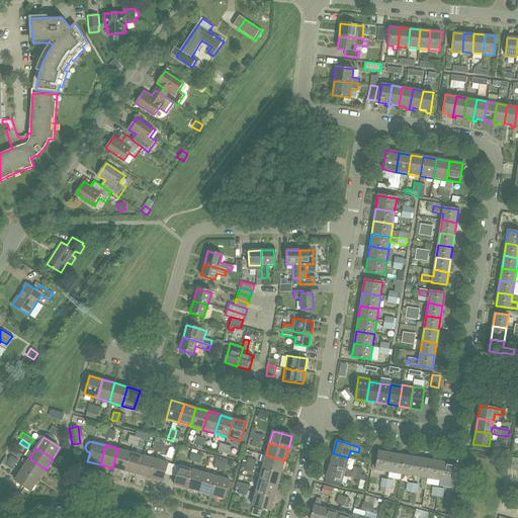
[(117,448),(112,468),(125,471),(131,452),(117,448)]
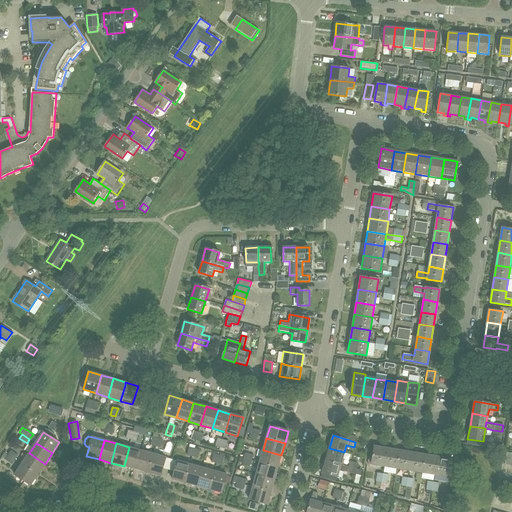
[(374,446),(371,464),(384,467),(387,448),(374,446)]
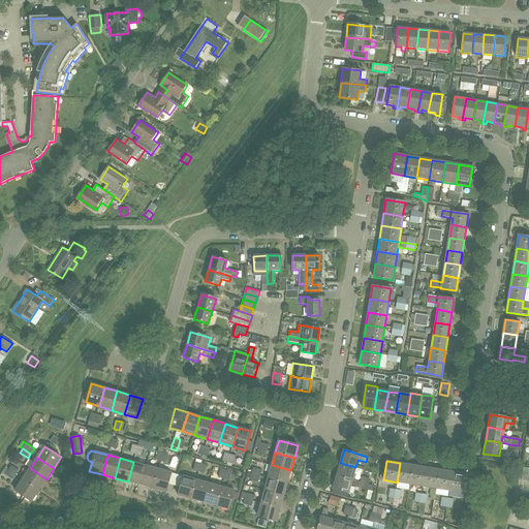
[(133,462),(128,481),(141,485),(146,465),(133,462)]
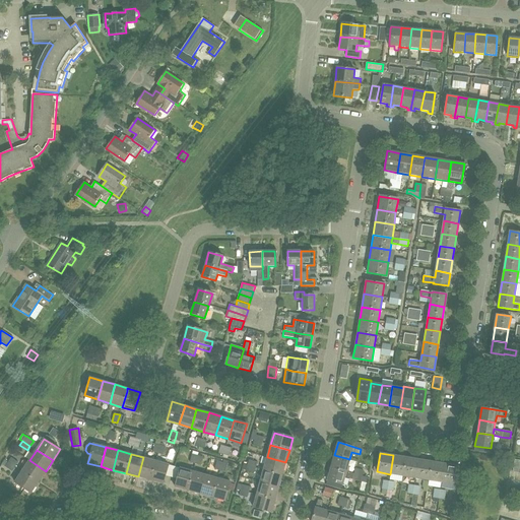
[(334,455),(331,467),(346,471),(349,459),(334,455)]
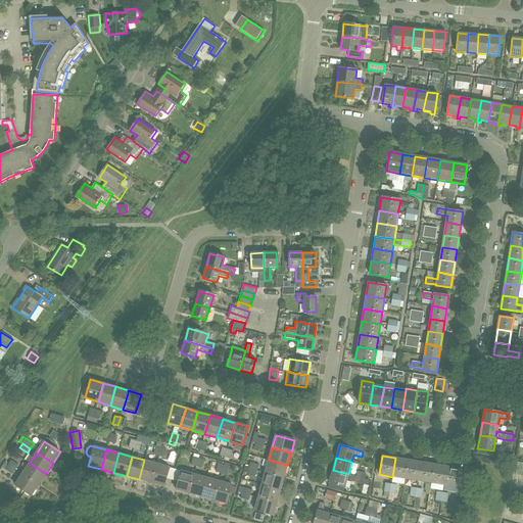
[(395,458),(392,477),(406,479),(408,460),(395,458)]
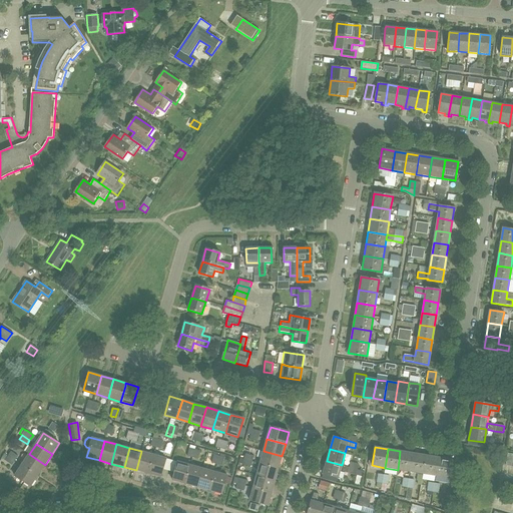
[(12,451),(8,456),(16,461),(19,456),(12,451)]
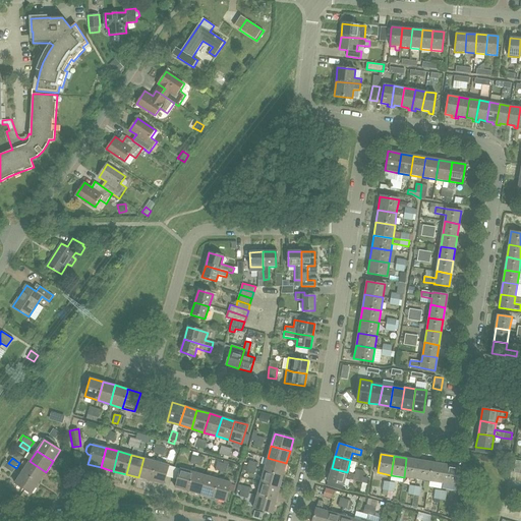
[(143,458),(138,477),(151,481),(156,461),(143,458)]
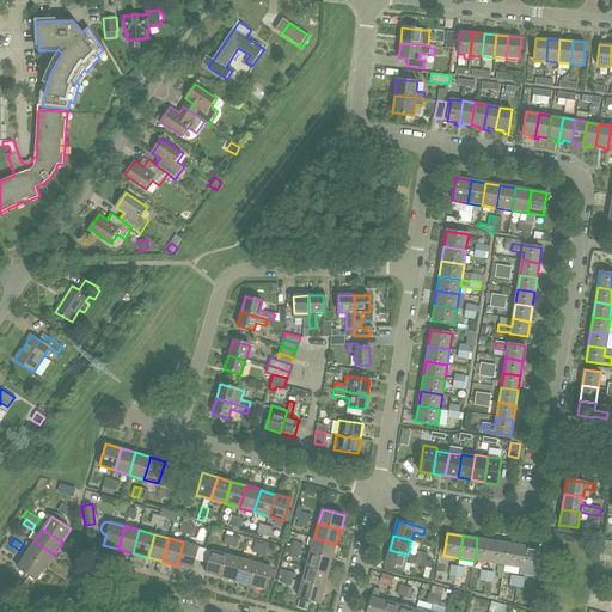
[(314,538),(310,552),(332,558),(336,544),(314,538)]
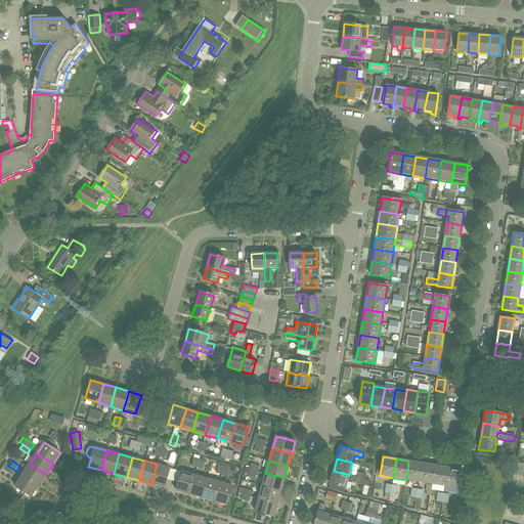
[(408,461),(406,480),(419,482),(422,463),(408,461)]
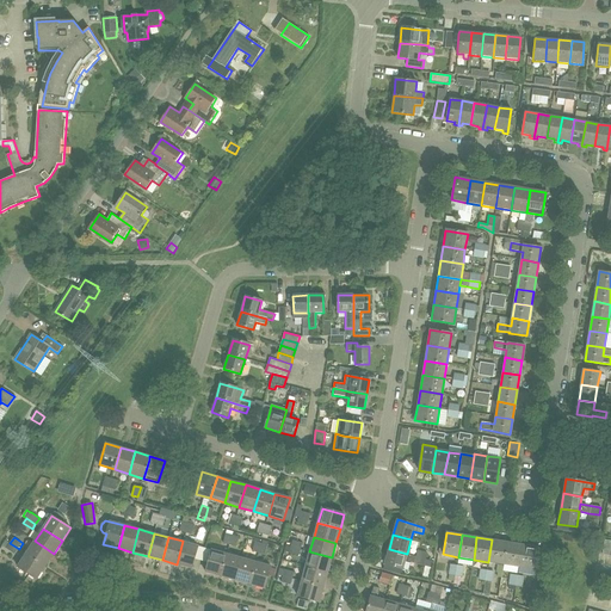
[(492,539),(488,562),(503,565),(506,542),(492,539)]
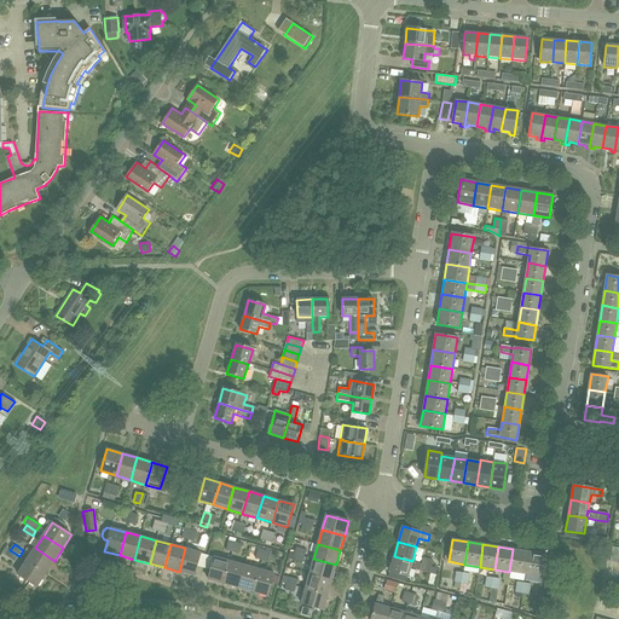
[(35,548),(27,561),(46,573),(55,561),(35,548)]
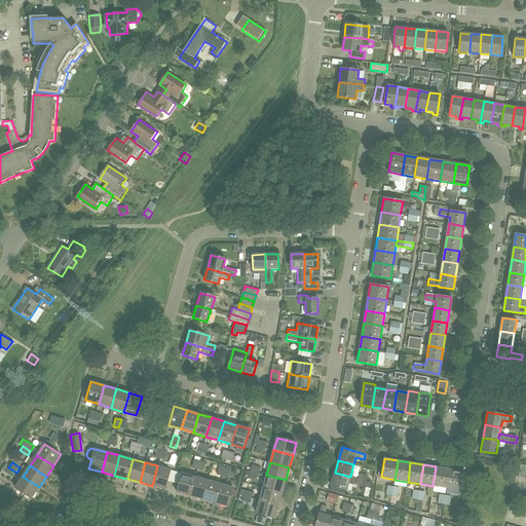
[(157,465),(152,486),(165,489),(171,470),(161,467),(157,465)]
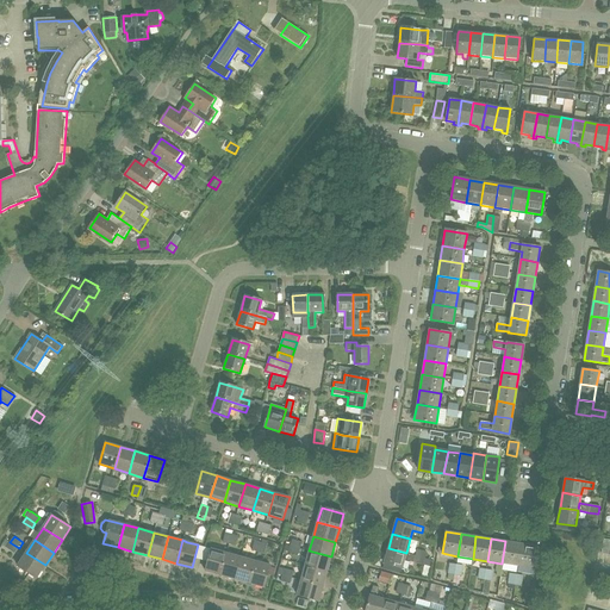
[(505,541),(502,564),(517,566),(521,545),(505,541)]
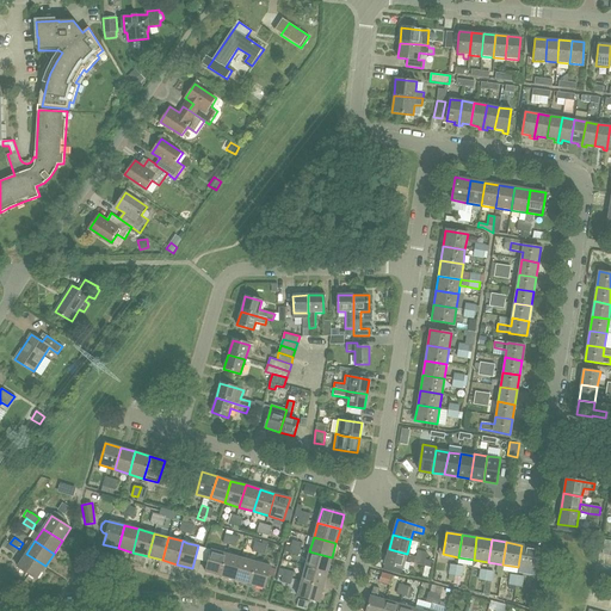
[(10,543),(7,549),(16,554),(19,549),(10,543)]
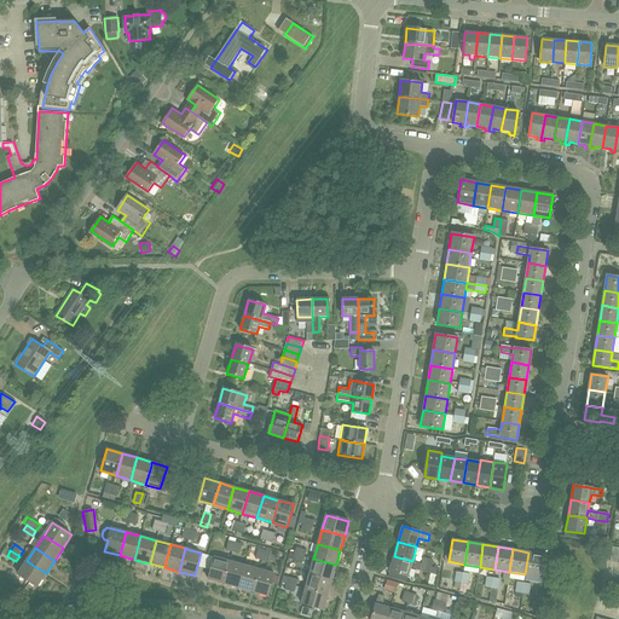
[(528,553),(525,574),(541,577),(544,555),(528,553)]
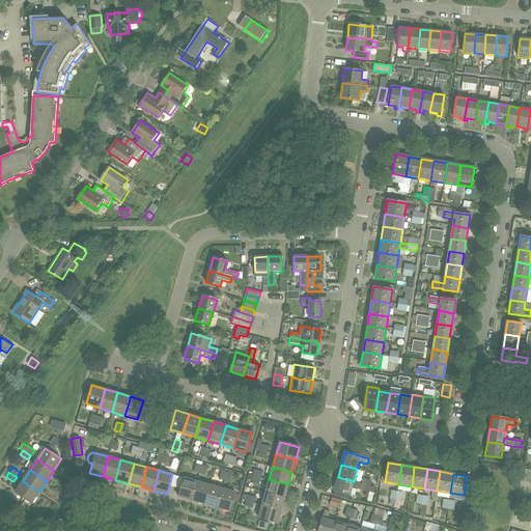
[(185,477),(178,497),(192,501),(197,481),(185,477)]
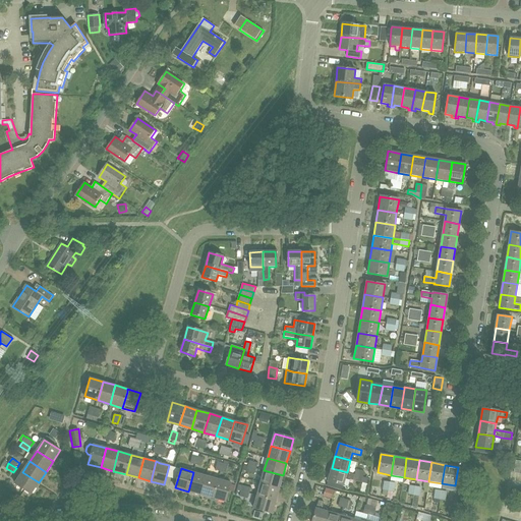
[(343,485),(345,478),(347,472),(332,468),(328,481),(343,485)]
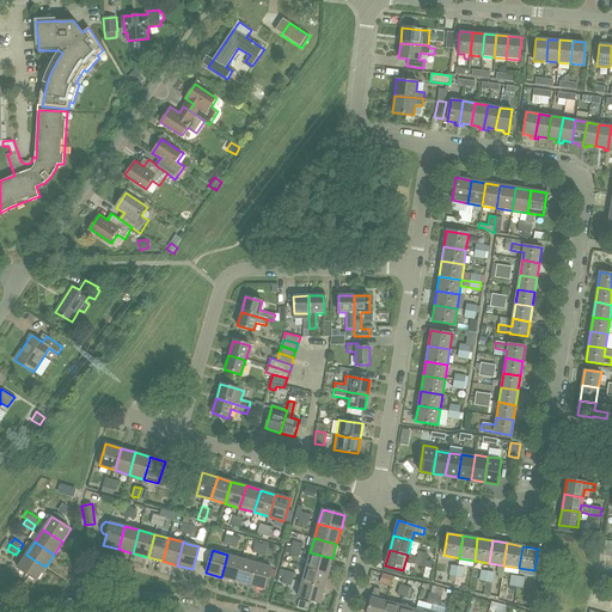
[(310,552),(306,568),(328,574),(332,558),(310,552)]
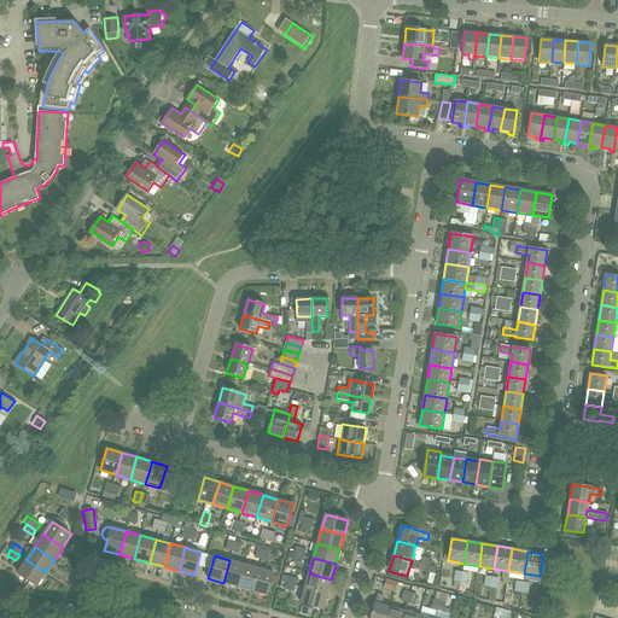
[(38,586),(46,572),(27,560),(18,572),(38,586)]
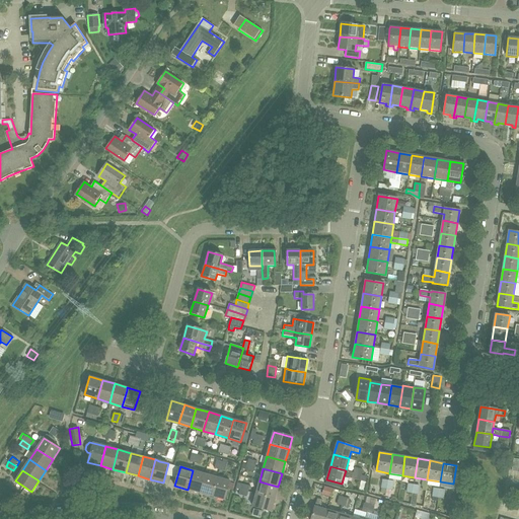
[(193,470),(188,490),(200,493),(205,473),(193,470)]
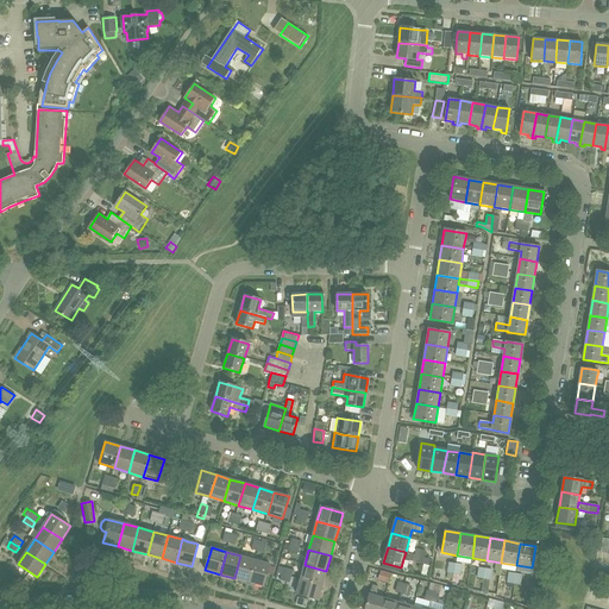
[(406,552),(403,559),(413,562),(422,564),(424,558),(414,554),(406,552)]
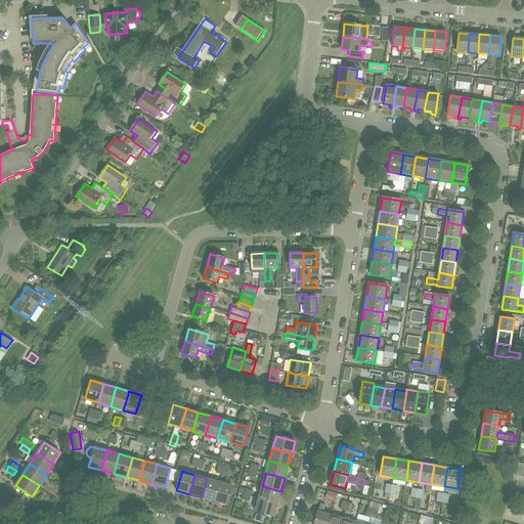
[(207,478),(202,497),(215,501),(220,482),(207,478)]
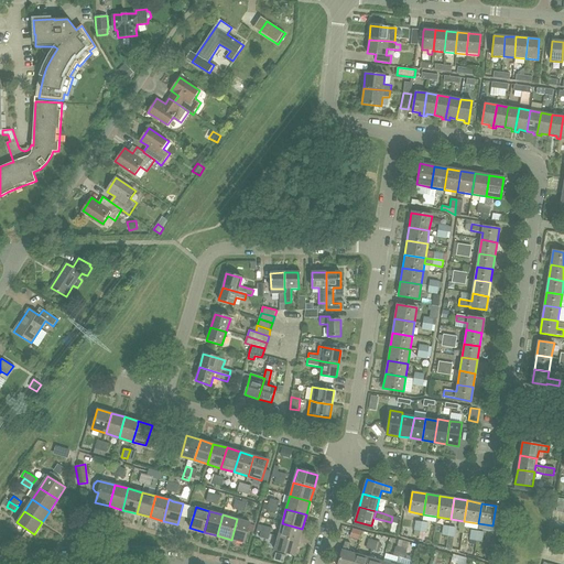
[(237,519),(231,540),(245,543),(250,522),(237,519)]
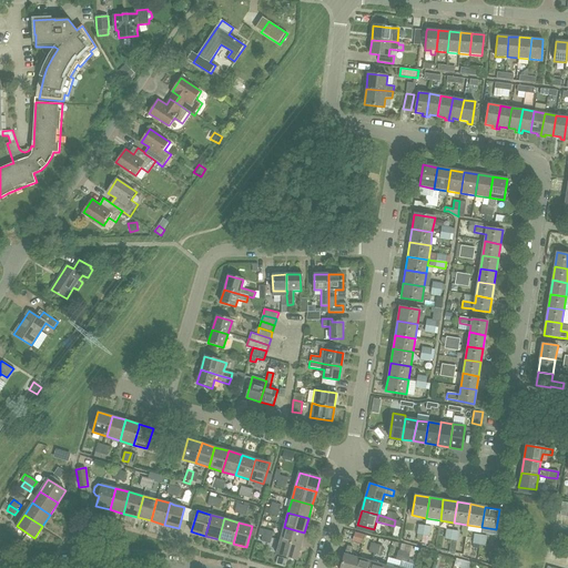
[(423,536),(422,543),(426,544),(427,537),(429,537),(432,526),(425,526),(423,536)]
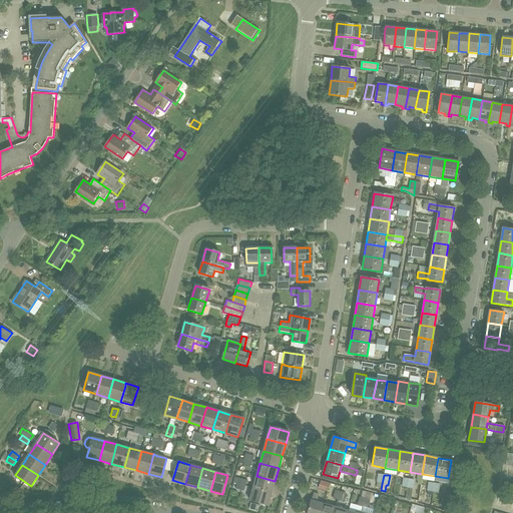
[(257,476),(252,488),(272,493),(275,481),(257,476)]
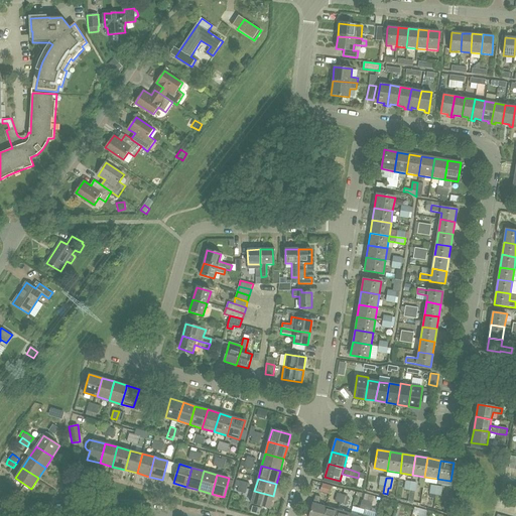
[(320,492),(329,494),(331,486),(323,484),(320,492)]
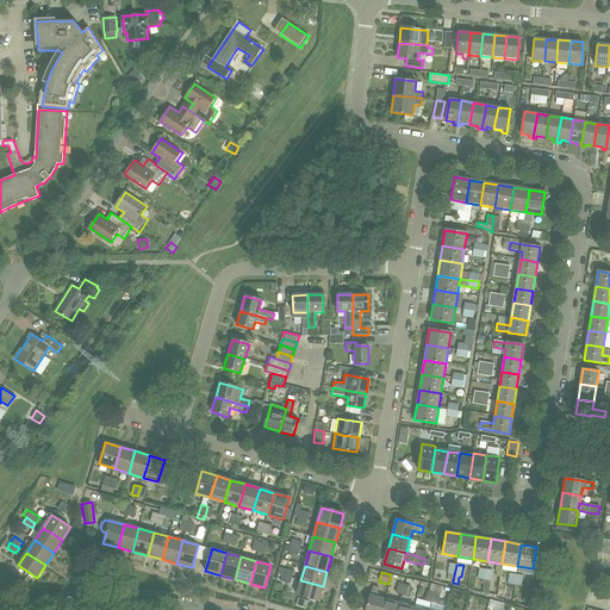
[(300,580),(297,595),(318,602),(323,586),(300,580)]
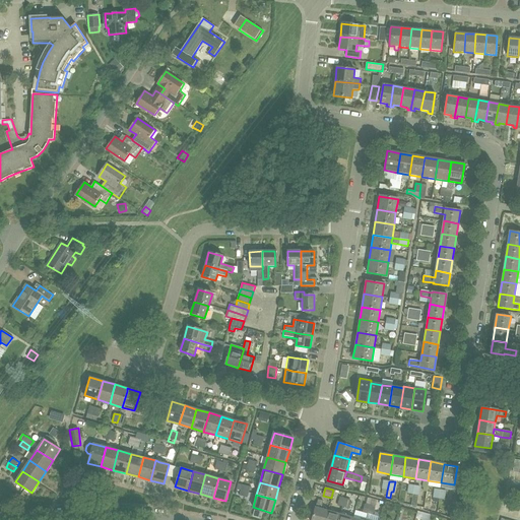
[(317,499),(311,519),(324,519),(327,511),(321,509),(323,501),(317,499)]
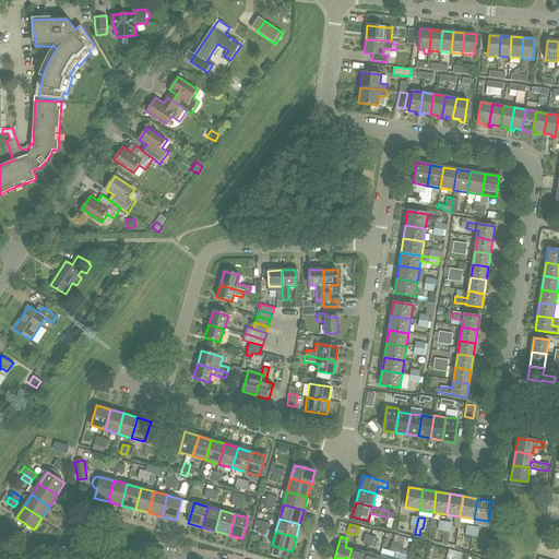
[(352,549),(348,558),(364,558),(366,554),(352,549)]
